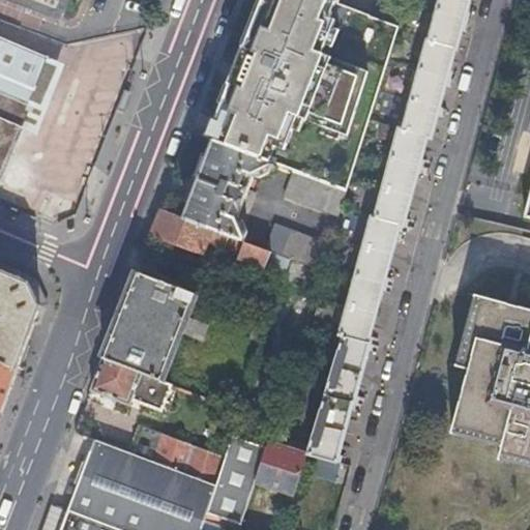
[(64,0),(22,0),(59,15),(64,0)]
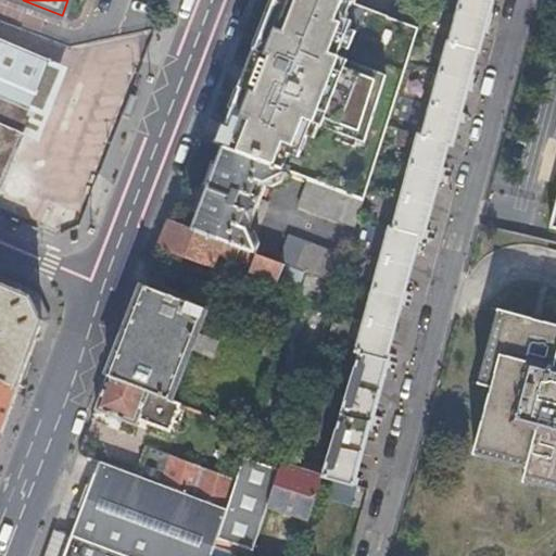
[(375,103),(384,71),(337,53),(351,17),(344,15),(350,0),(276,0),(254,58),(375,103)]
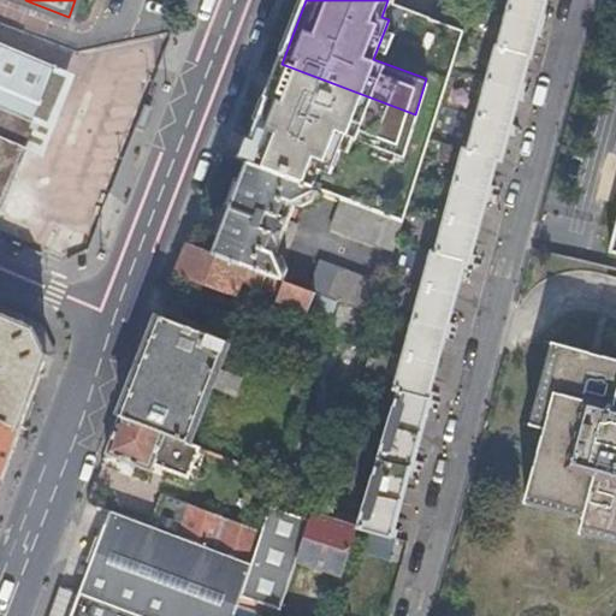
[(505,0),(466,147),(460,146),(432,250),(428,249),(391,386),(395,388),(357,514),(355,523),(355,525),(360,526),(389,534),(408,466),(409,466),(428,395),(426,395),(463,259),(466,260),(493,155),(499,157),(527,51),(528,51),(542,0),(505,0)]
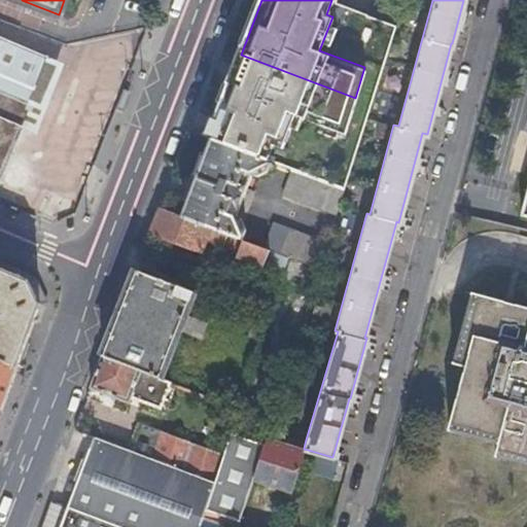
[(372,0),(369,13),(369,15),(394,25),(401,0),(372,0)]
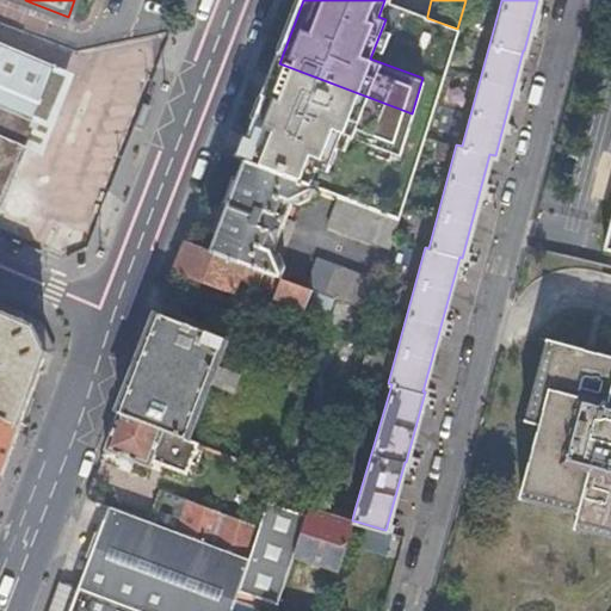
[(412,113),(279,63),(241,158),(246,159),(308,183),(316,161),(328,165),(343,127),(353,131),(352,136),(397,154),(412,113)]
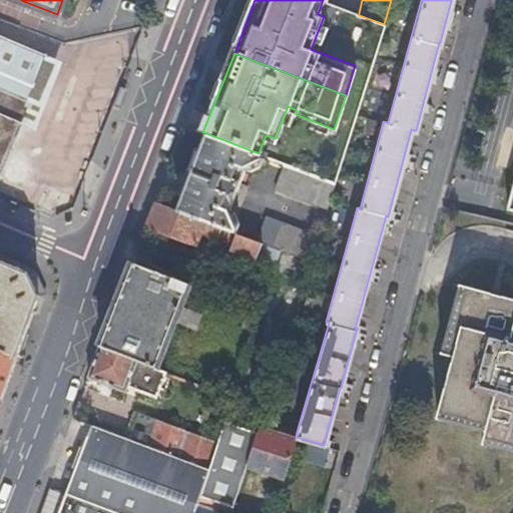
[(259,153),(206,133),(177,209),(234,232),(238,222),(233,211),(228,209),(233,196),(235,196),(238,196),(242,185),(241,183),(238,182),(243,169),(248,171),(260,164),(263,154),(259,153)]
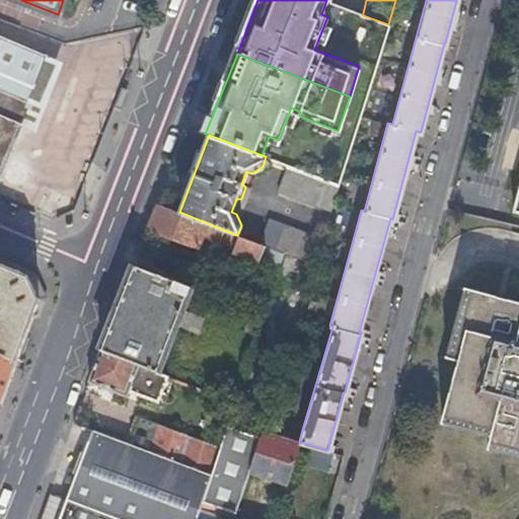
[(329,209),(338,183),(308,172),(287,164),(278,190),(329,209)]
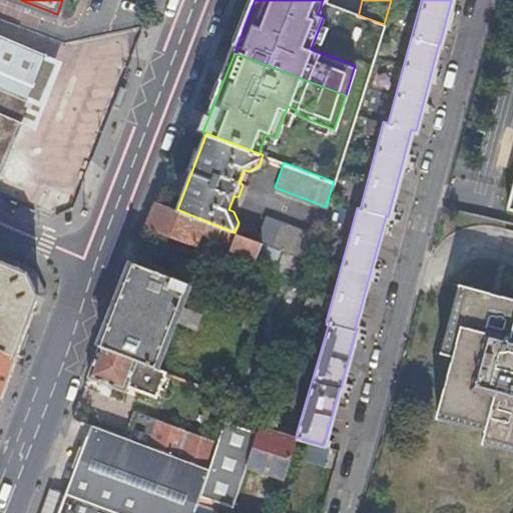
[(177,209),(154,200),(145,224),(194,243),(198,233),(214,240),(216,236),(230,242),(227,249),(254,260),(254,258),(261,242),(255,239),(234,232),(177,209)]
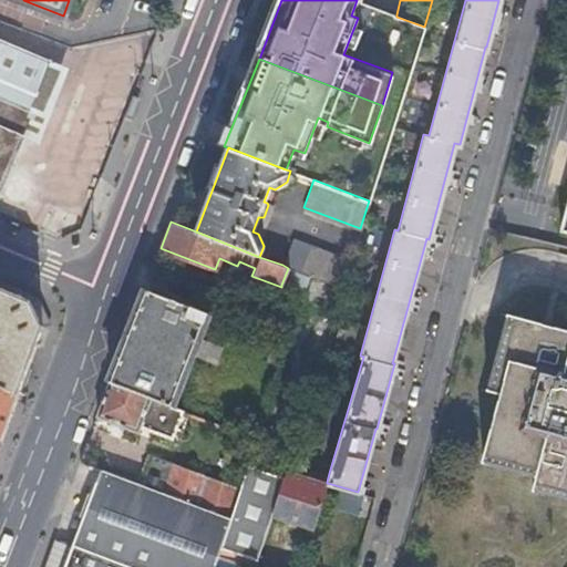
[(322,281),(341,287),(350,259),(292,237),(282,265),(288,268),(308,276),(322,281)]
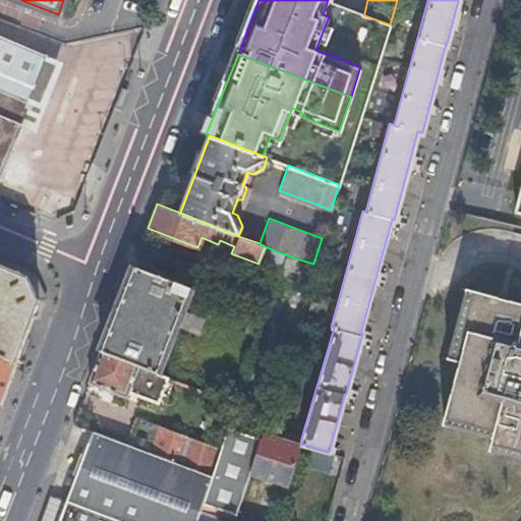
[(278,270),(283,253),(265,246),(258,262),(271,267),(278,270)]
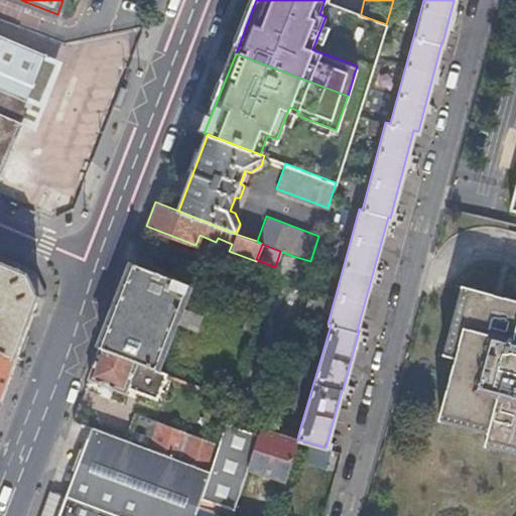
[(0,350),(15,356),(21,340),(34,304),(39,306),(43,295),(36,279),(31,267),(0,254),(0,350)]
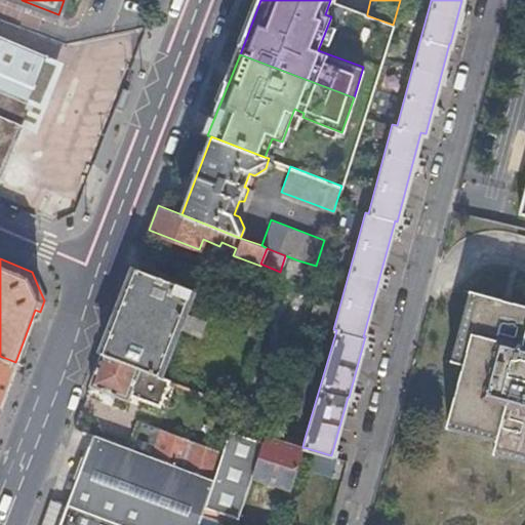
[(170,281),(134,267),(101,353),(157,375),(191,288),(190,288),(170,281)]
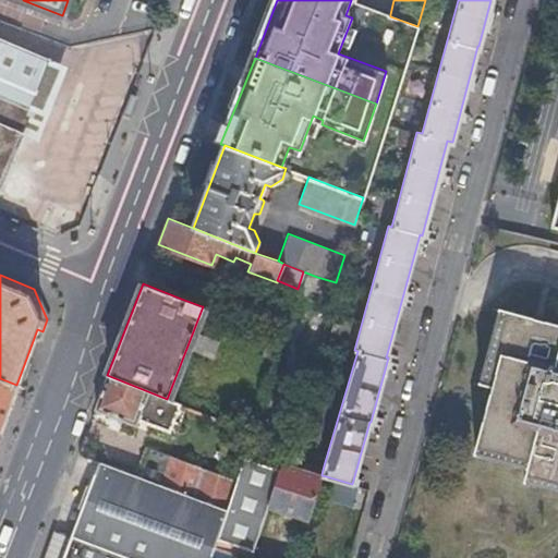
[(186,284),(181,299),(202,306),(206,292),(186,284)]
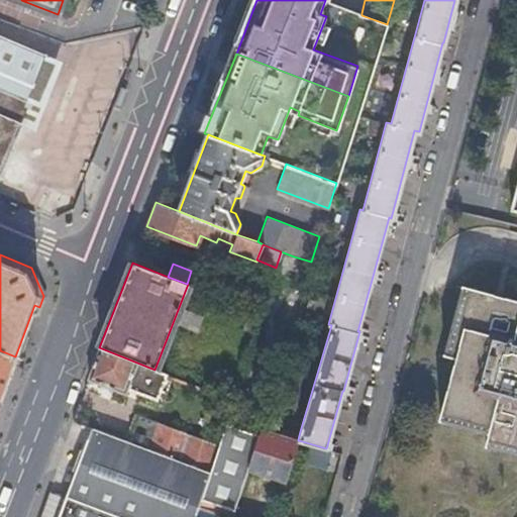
[(263,307),(267,296),(241,287),(237,298),(263,307)]
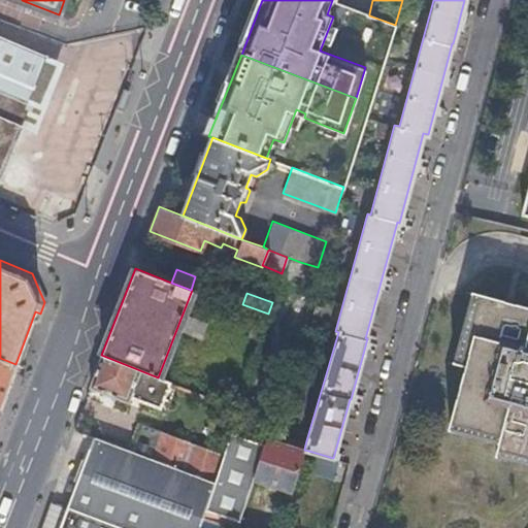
[(495,447),(492,460),(527,469),(527,311),(472,297),(460,343),(453,368),(462,370),(444,433),(495,447)]
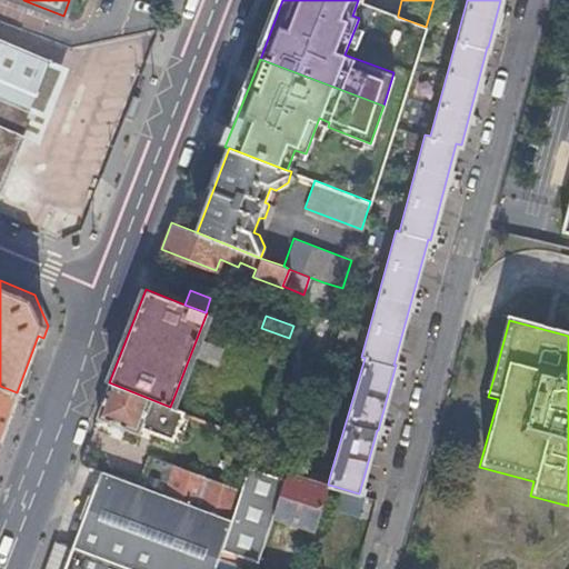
[(170,407),(109,382),(96,417),(137,433),(140,426),(142,420),(173,431),(181,411),(170,407)]
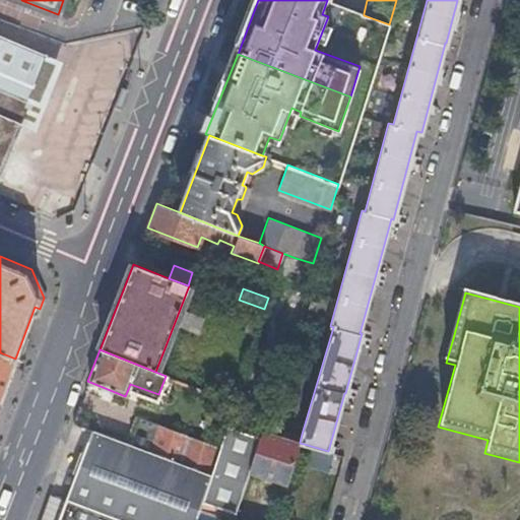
[(0,400),(15,359),(0,352),(0,400)]
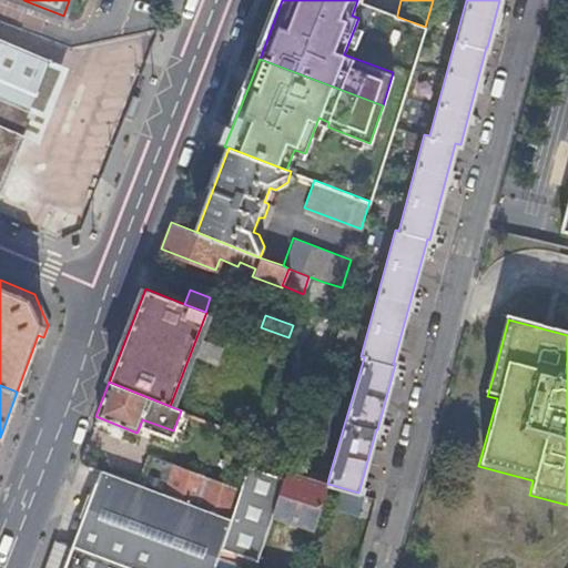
[(142,419),(140,425),(171,437),(173,430),(142,419)]
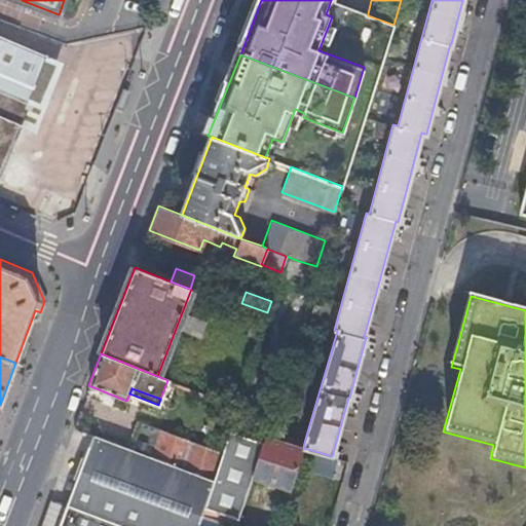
[(219,457),(221,452),(139,420),(129,448),(212,480),(219,457)]
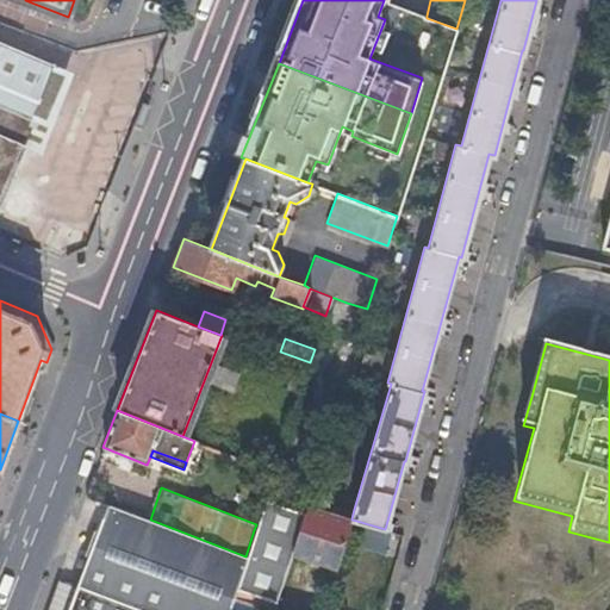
[(323,509),(352,518),(354,509),(327,499),(323,509)]
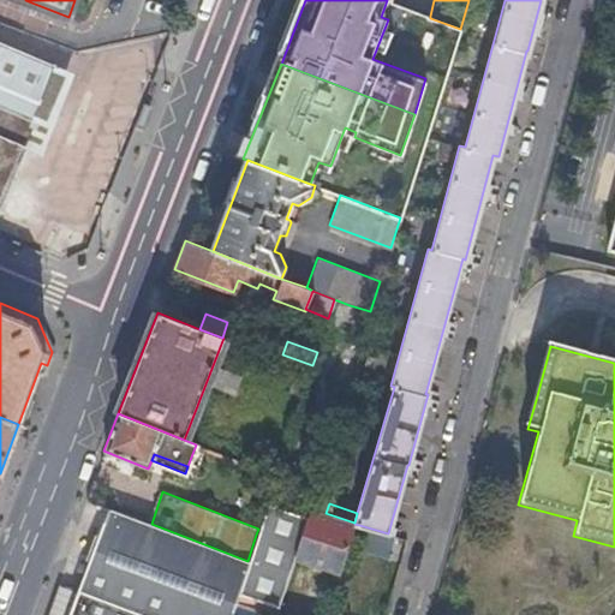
[(107,507),(76,590),(55,581),(43,614),(228,614),(234,601),(236,595),(237,591),(239,584),(248,561),(151,524),(107,507)]
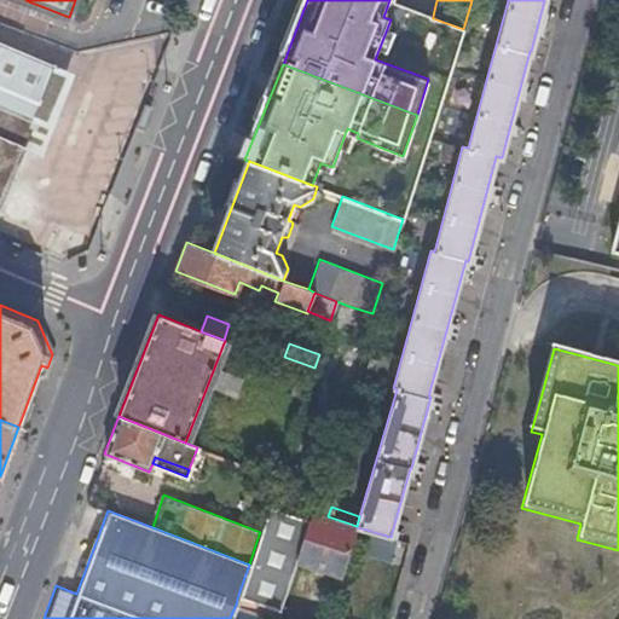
[(341,577),(357,527),(357,526),(328,516),(310,510),(298,550),(294,561),(341,577)]
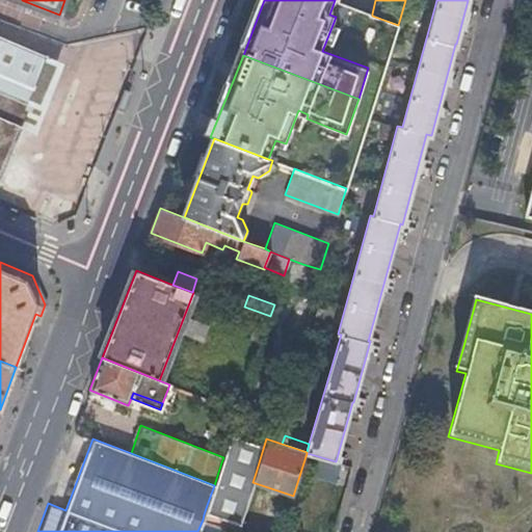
[(338,462),(336,461),(311,454),(307,469),(334,476),(338,462)]
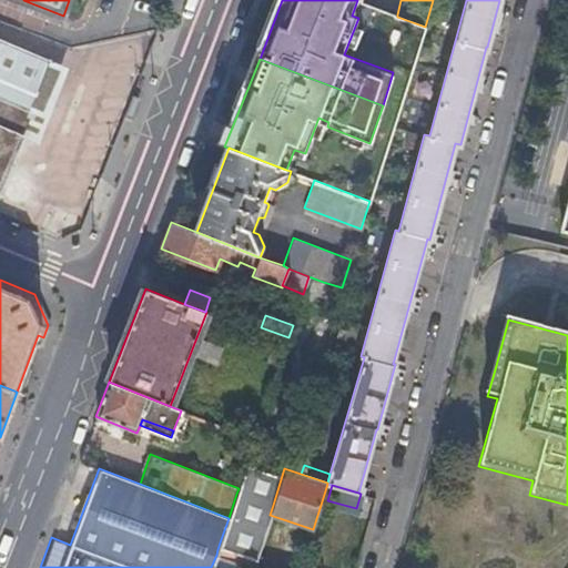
[(270,515),(273,505),(236,494),(229,518),(221,539),(219,546),(256,558),(259,550),(270,515)]
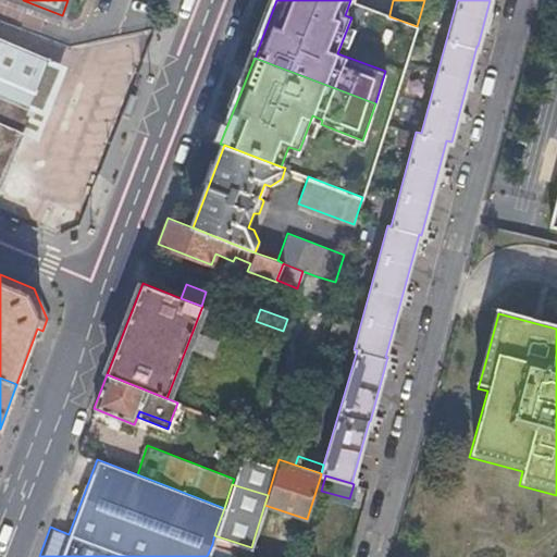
[(221,541),(213,539),(212,544),(207,556),(230,556),(233,551),(220,546),(221,541)]
